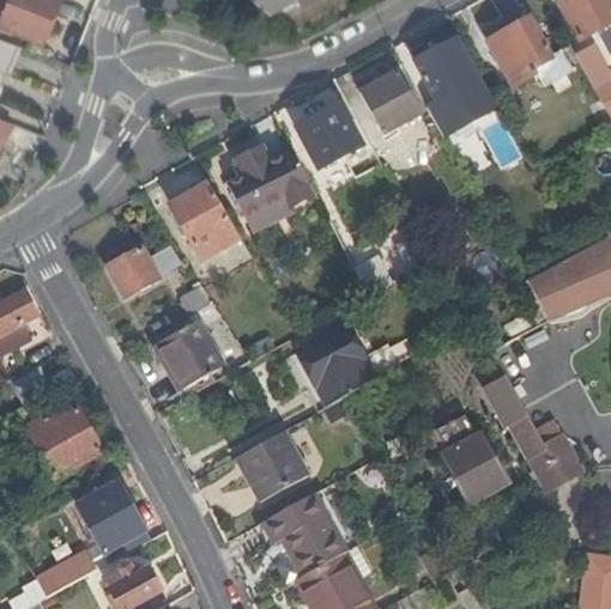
[(0,23),(41,38),(56,0),(0,0),(0,23)]
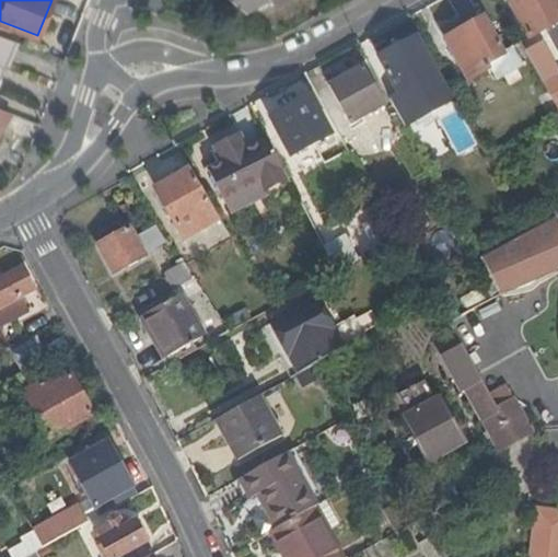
[(232,0),(246,12),(265,0),(274,0),(277,4),(283,0),(232,0)]
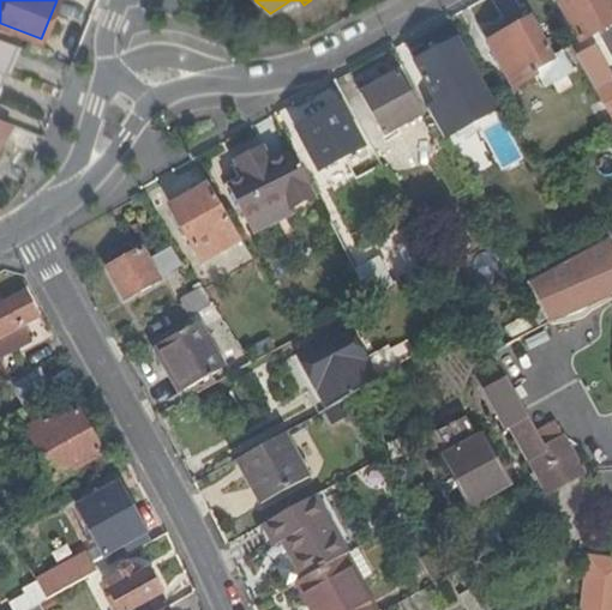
[(559,0),(580,37),(591,30),(594,35),(603,31),(599,26),(611,18),(611,0),(559,0)]
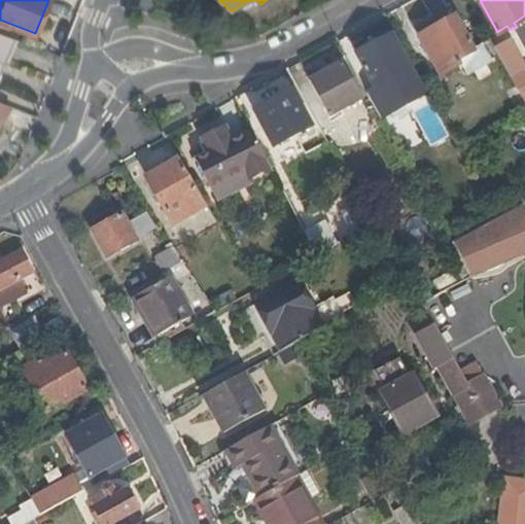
[(444,72),(461,63),(466,72),(492,59),(481,40),(475,43),(457,12),(440,23),(435,14),(417,25),(444,72)]
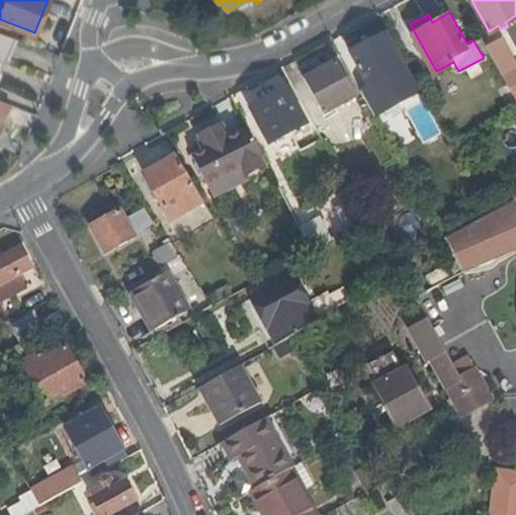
[(508,26),(515,41),(515,15),(505,22),(508,26)]
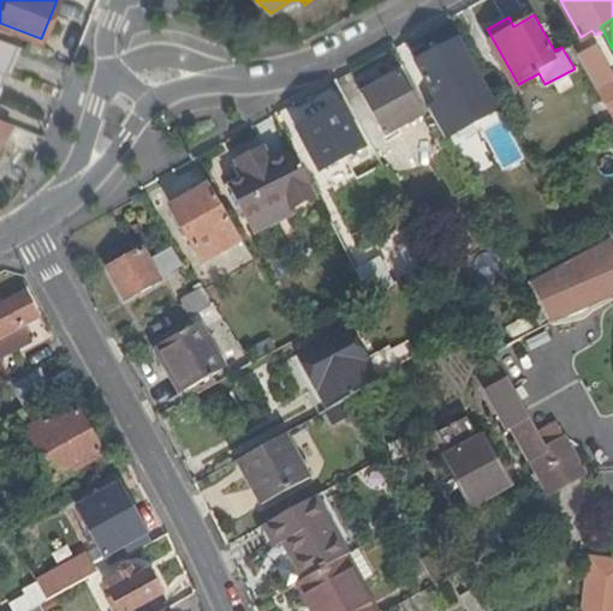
[(0,79),(17,42),(0,35),(0,79)]
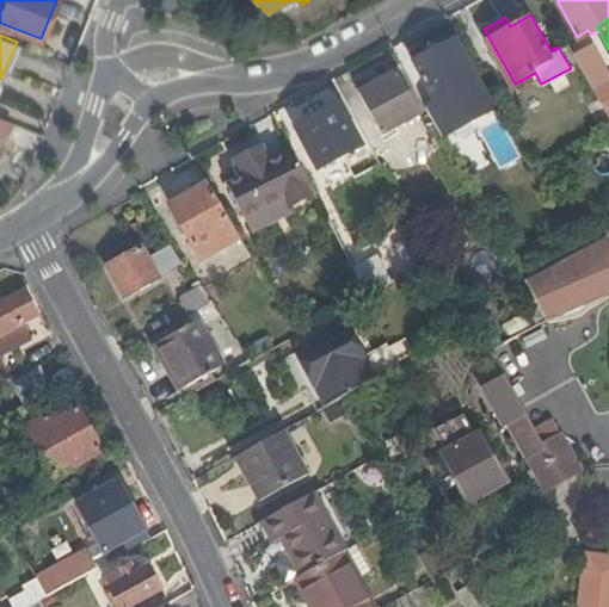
[(454,36),(412,60),(434,99),(475,75),(454,36)]
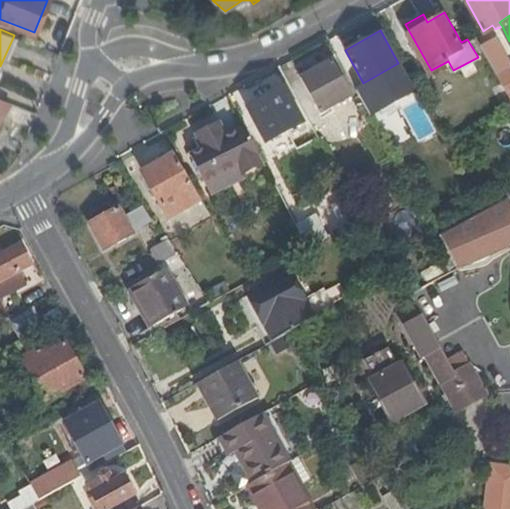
[(481,46),(509,96),(509,95),(509,64),(509,65),(494,38),(481,46)]
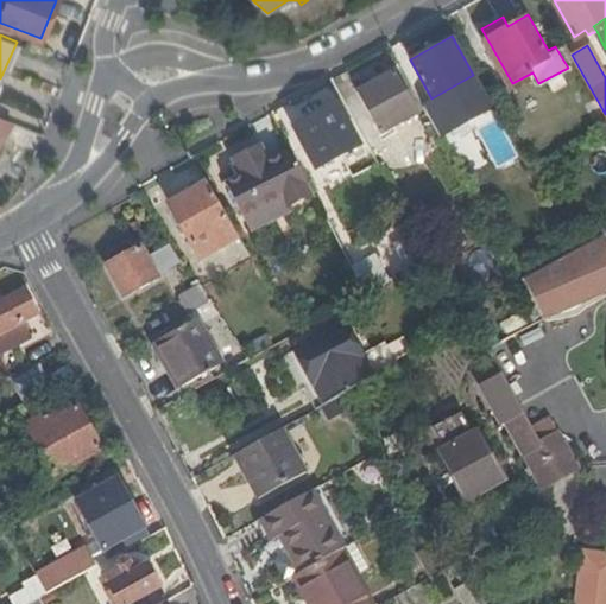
[(365,108),(368,114),(378,132),(417,110),(395,68),(354,89),(365,108)]
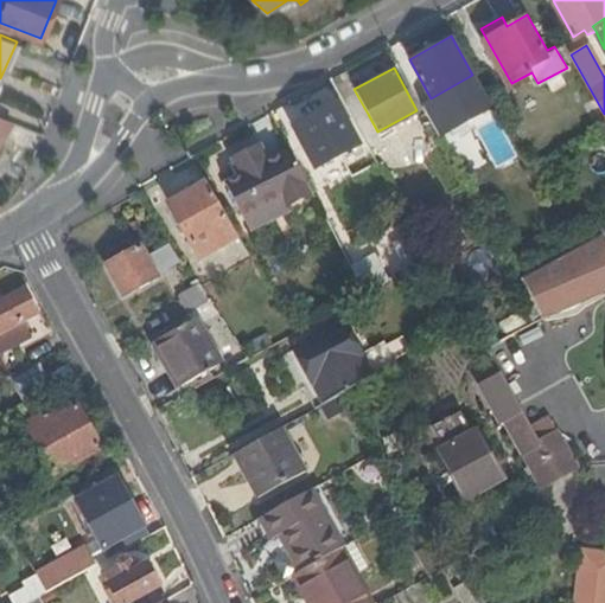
[(314,166),(358,141),(336,101),(292,124),(314,166)]
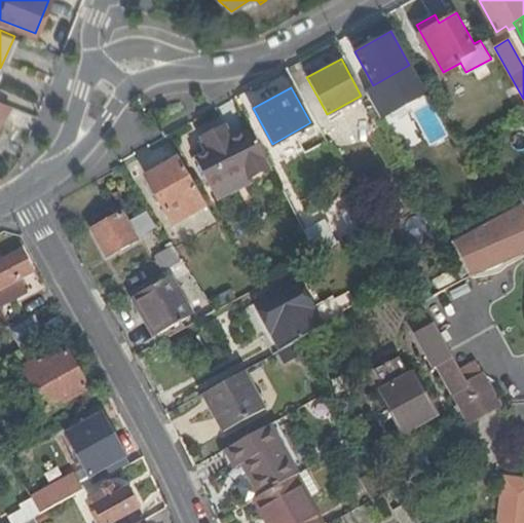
[(9,104),(0,100),(0,117),(1,116),(1,117),(9,104)]
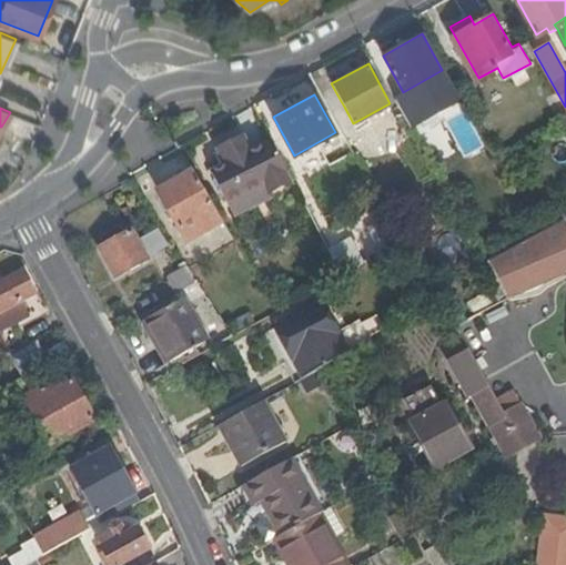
[(290,173),(272,139),(249,151),(241,137),(219,147),(226,163),(211,171),(224,198),(262,179),(265,185),(290,173)]
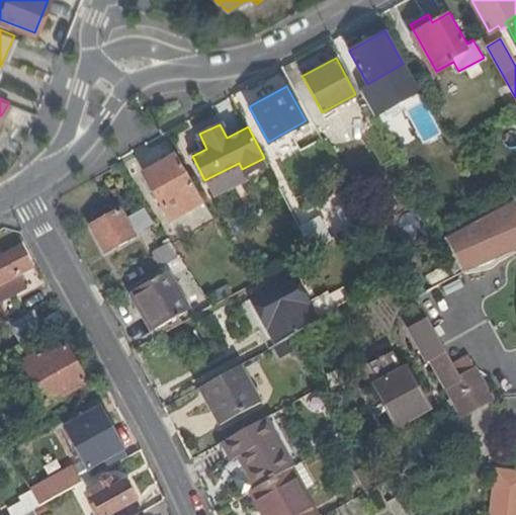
[(171,218),(202,199),(176,152),(144,170),(171,218)]
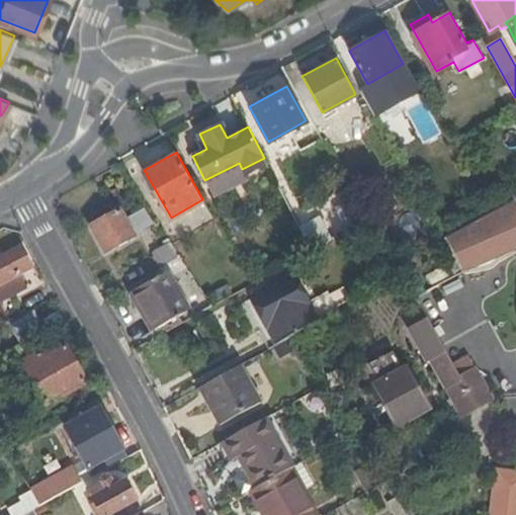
[(481,247),(485,255),(501,245),(498,239),(512,234),(510,230),(515,226),(515,205),(514,201),(452,237),(463,256),(481,247)]
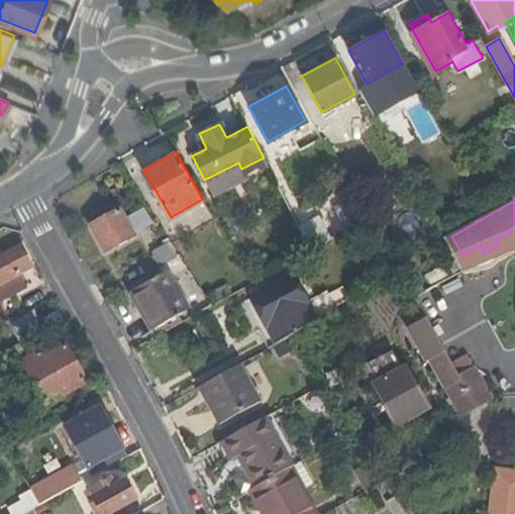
[(90,224),(104,249),(132,233),(119,208),(90,224)]
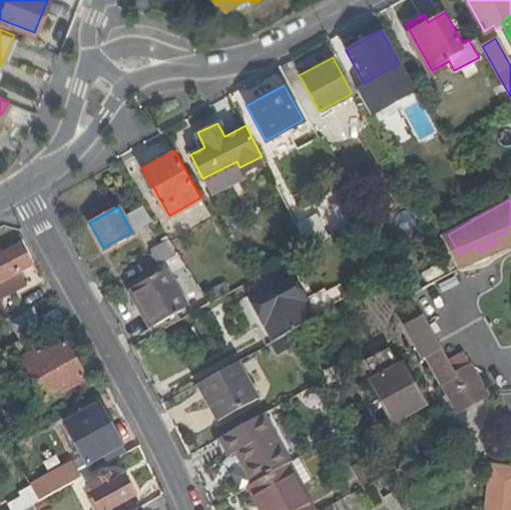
[(480,252),(481,253),(502,242),(501,240),(510,235),(507,231),(493,236),(496,242),(480,252)]
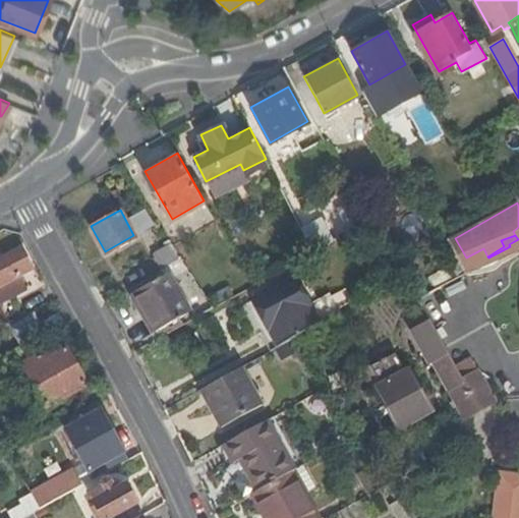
[(159,269),(181,256),(173,243),(152,254),(159,269)]
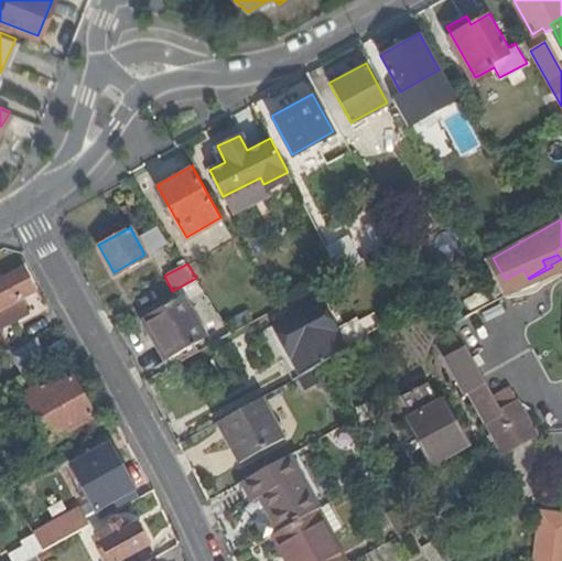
[(22,267),(0,279),(0,322),(23,310),(17,298),(34,288),(22,267)]
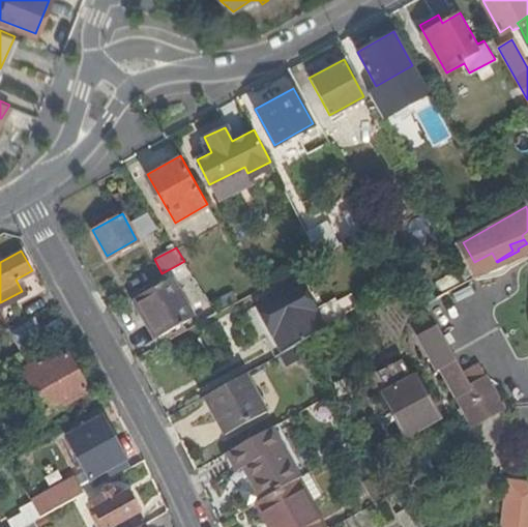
[(519,251),(497,262),(501,270),(523,259),(519,251)]
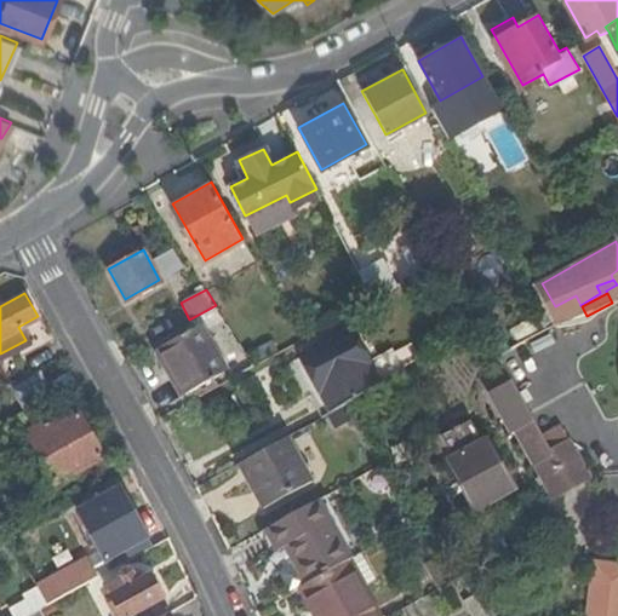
[(222,370),(196,324),(159,345),(183,391),(222,370)]
